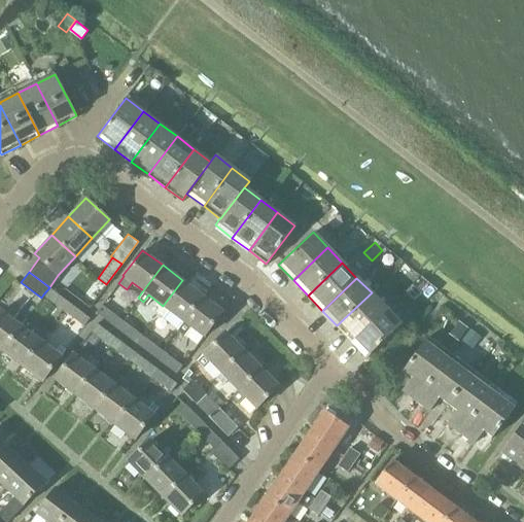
[(182,320),(202,294),(182,280),(163,306),(158,312),(163,316),(169,310),(182,320)]
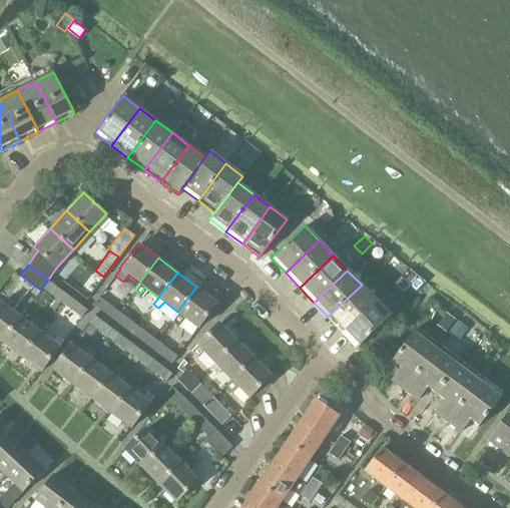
[(61,301),(67,294),(48,280),(42,287),(61,301)]
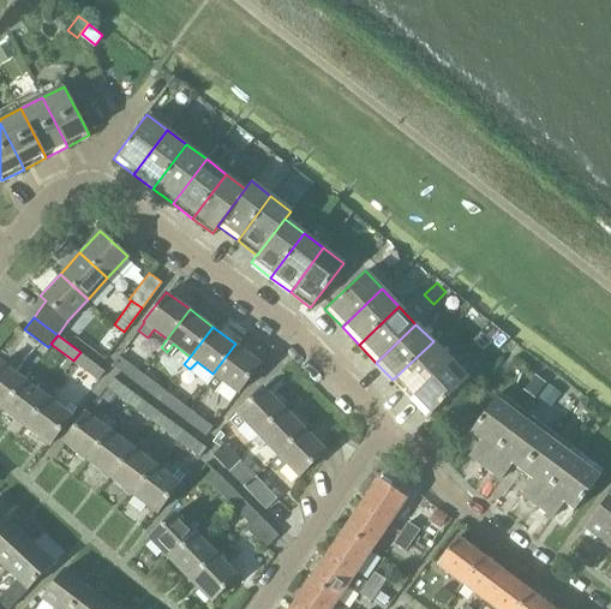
[(433,341),(393,380),(409,398),(450,359),(433,341)]
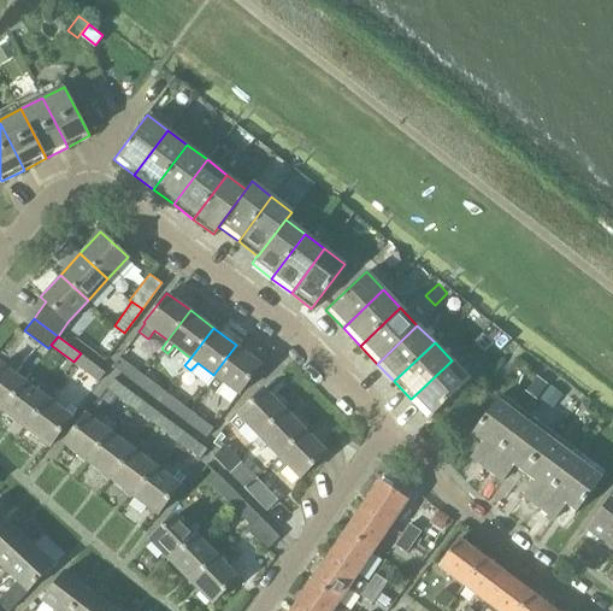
[(236,345),(213,375),(211,380),(219,386),(223,382),(237,393),(260,363),(236,345)]
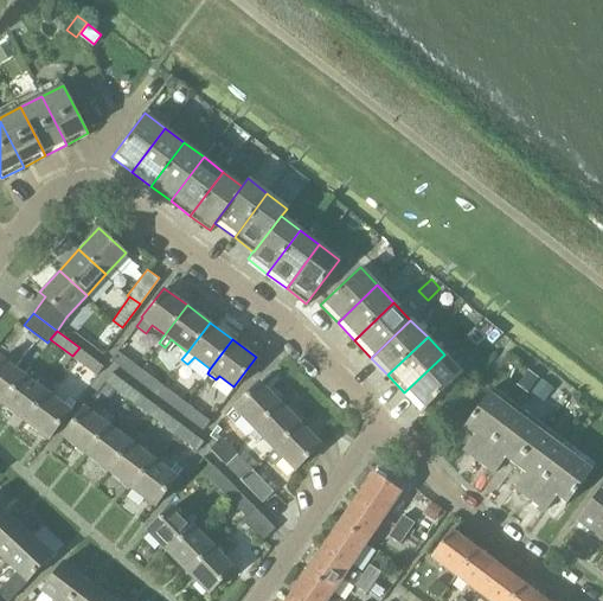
[(79,347),(72,356),(96,373),(102,365),(79,347)]
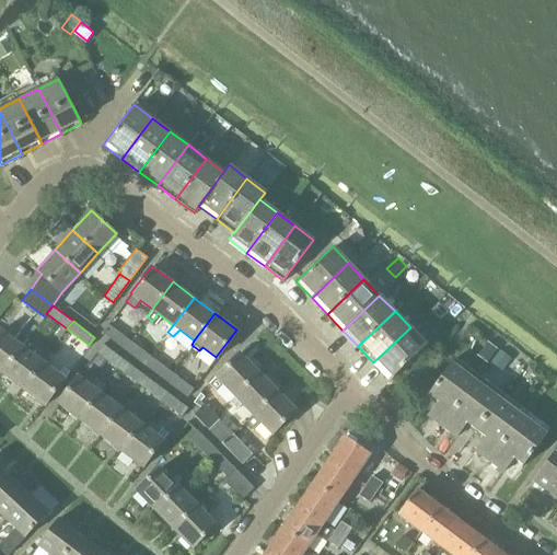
[(124,347),(129,339),(107,323),(102,331),(124,347)]
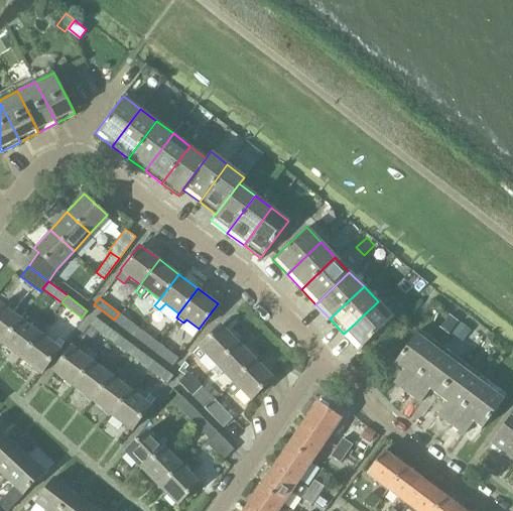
[(378,301),(344,334),(358,349),(392,316),(378,301)]
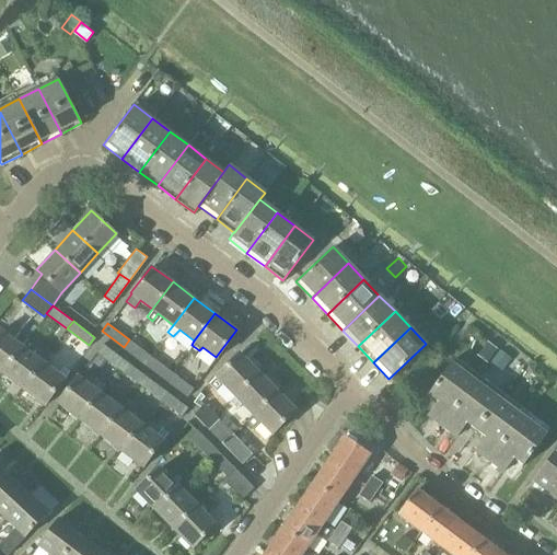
[(0,371),(1,372),(22,345),(21,344),(24,338),(16,333),(13,338),(0,328),(0,371)]
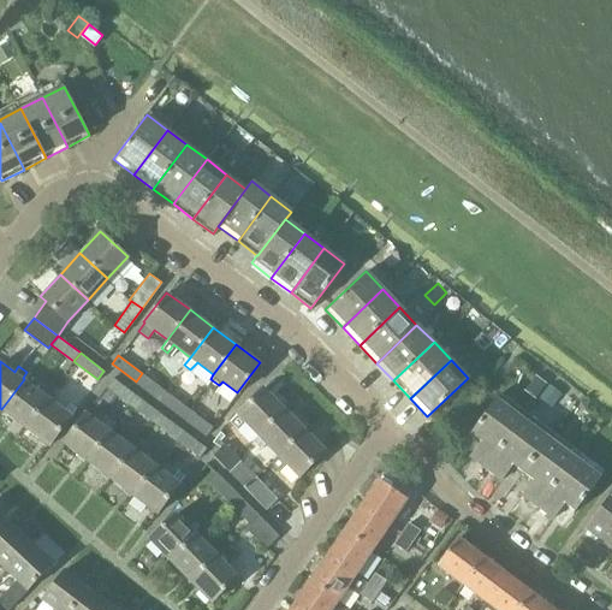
[(159,400),(165,391),(142,373),(136,382),(159,400)]
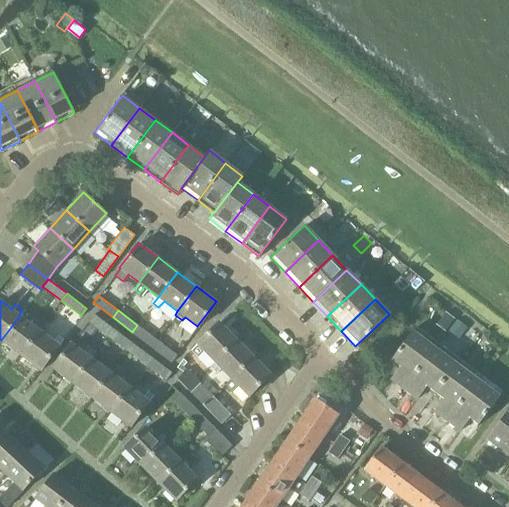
[(107,335),(113,328),(93,313),(88,320),(107,335)]
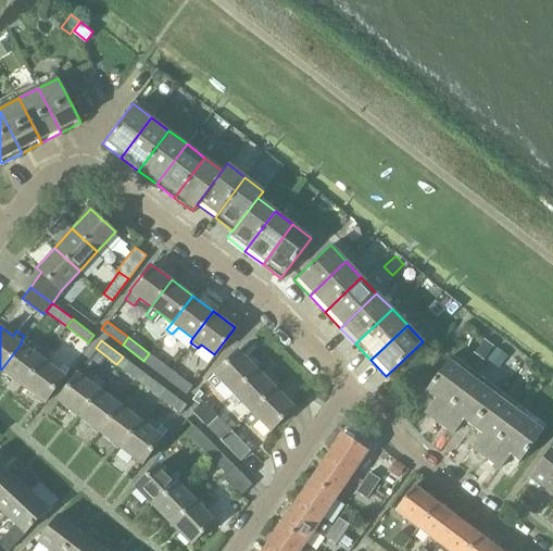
[(22,342),(1,370),(22,385),(42,359),(37,354),(22,342)]
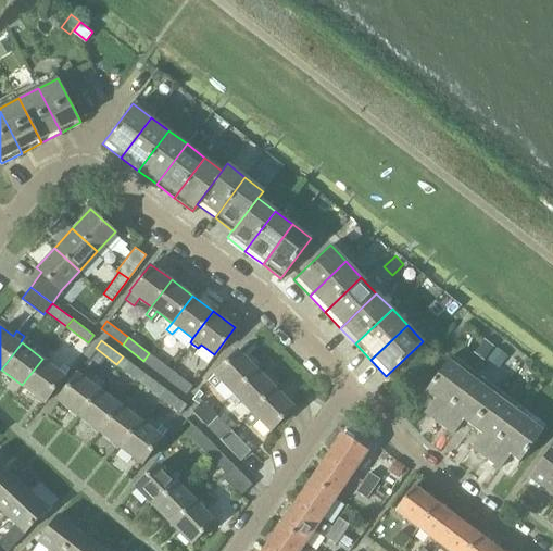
[(233,392),(256,368),(238,349),(210,376),(217,385),(222,380),(233,392)]
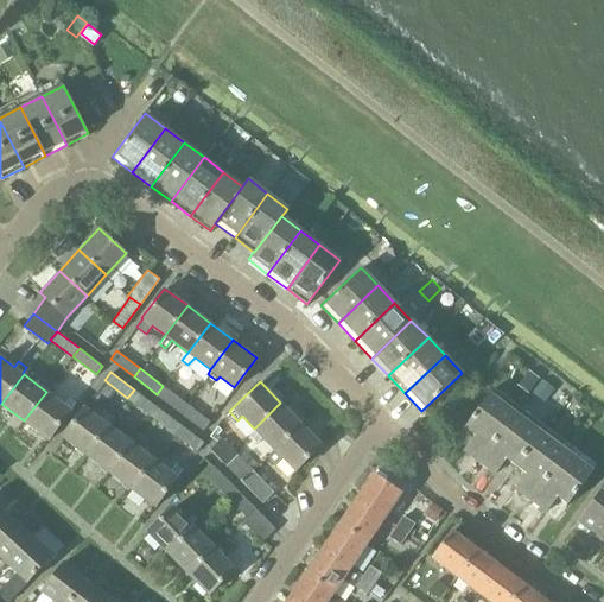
[(163,386),(157,394),(179,411),(185,403),(163,386)]
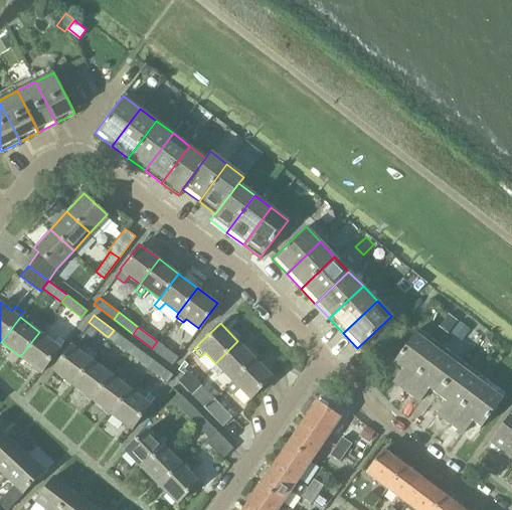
[(114,330),(108,337),(128,351),(133,344),(114,330)]
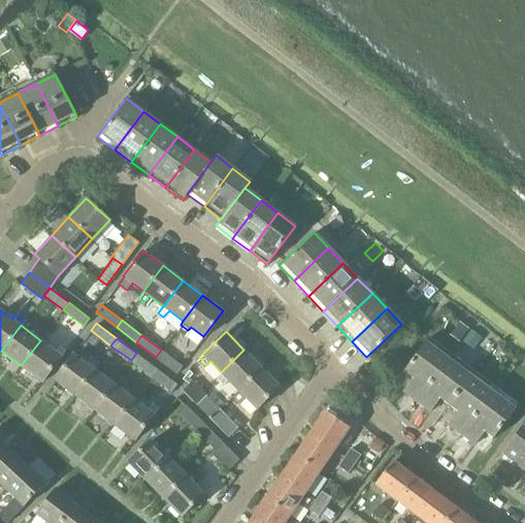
[(416,400),(449,357),(426,339),(403,370),(413,377),(402,390),(416,400)]
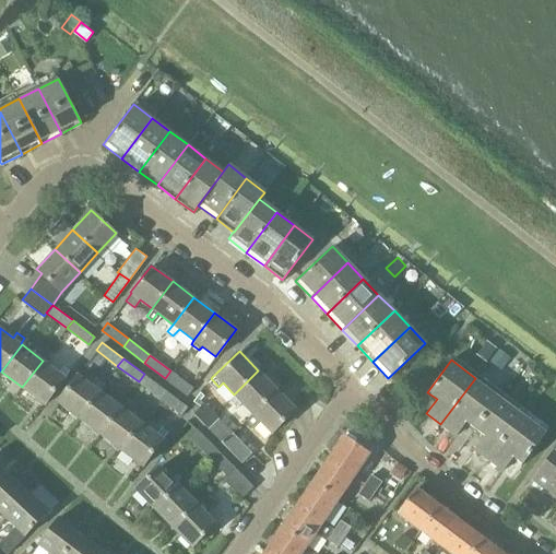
[(43,361),(22,387),(44,403),(70,369),(63,365),(58,372),(43,361)]
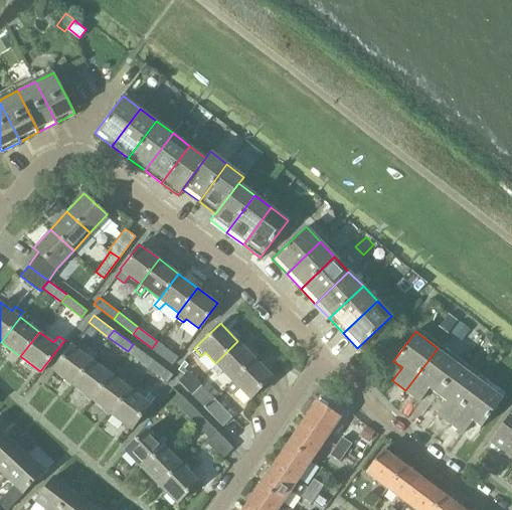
[(157,341),(152,348),(172,363),(177,356),(157,341)]
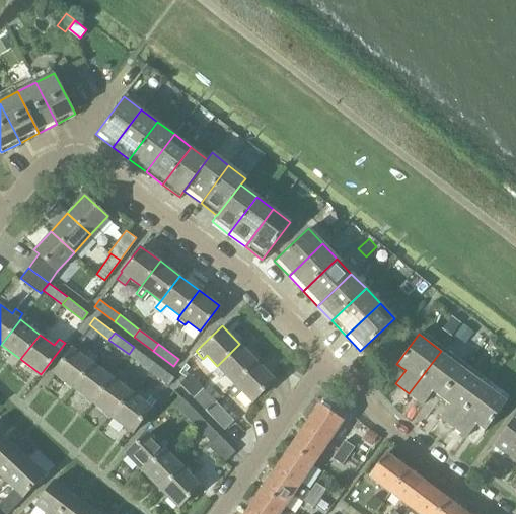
[(234,383),(256,361),(239,344),(217,366),(211,371),(216,376),(221,370),(234,383)]
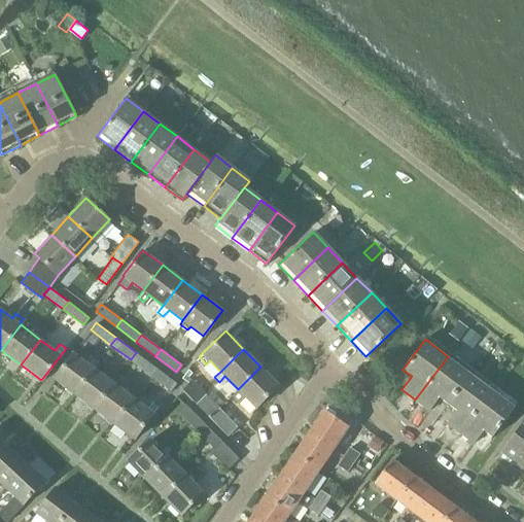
[(74,393),(93,368),(98,361),(92,356),(88,363),(73,352),(54,378),(74,393)]
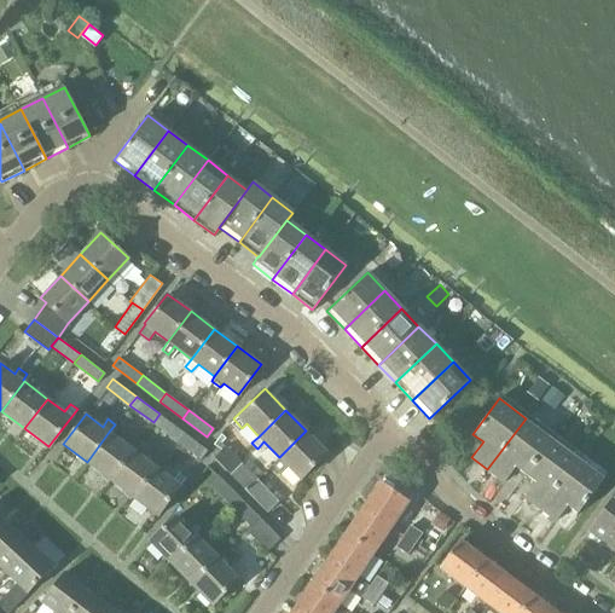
[(177,440),(183,432),(160,414),(154,422),(177,440)]
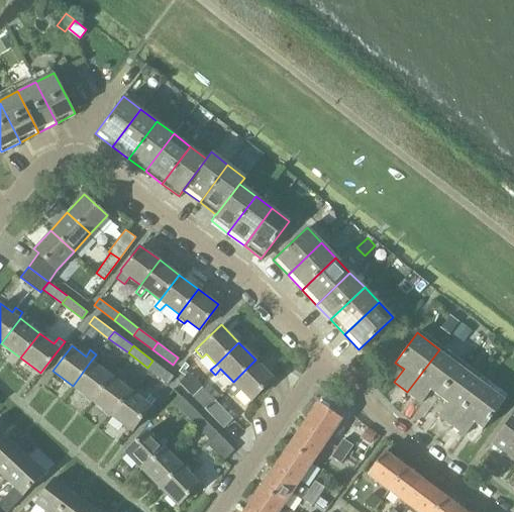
[(438,395),(460,366),(439,349),(407,392),(420,402),(430,389),(438,395)]
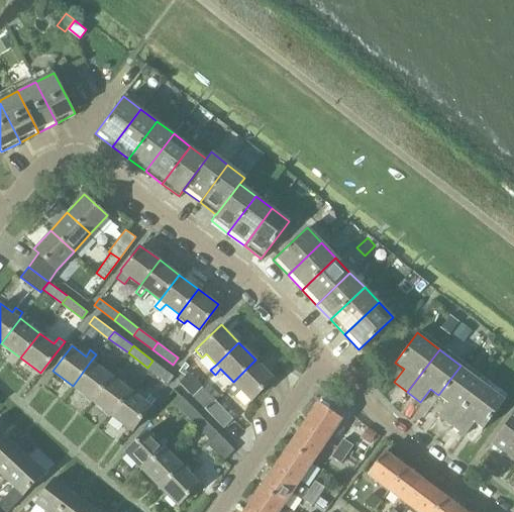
[(255,360),(233,382),(227,387),(234,394),(240,389),(250,399),(273,378),(255,360)]
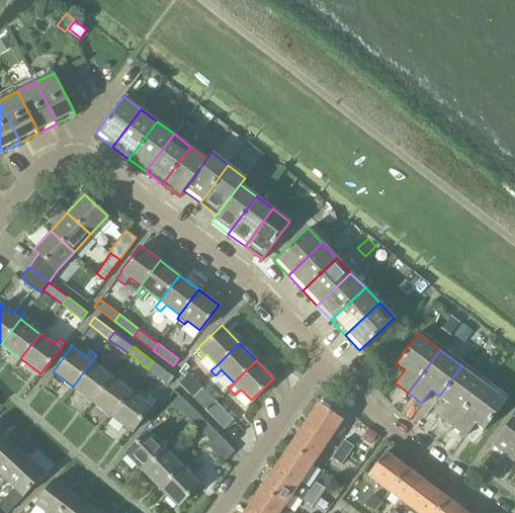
[(92,401),(111,376),(91,361),(73,387),(92,401)]
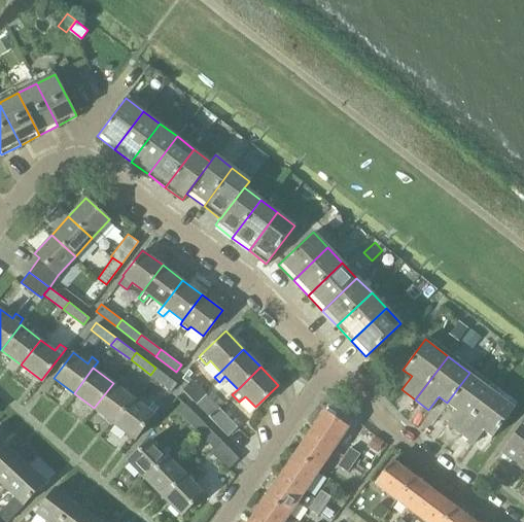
[(176,382),(155,368),(150,375),(171,389),(176,382)]
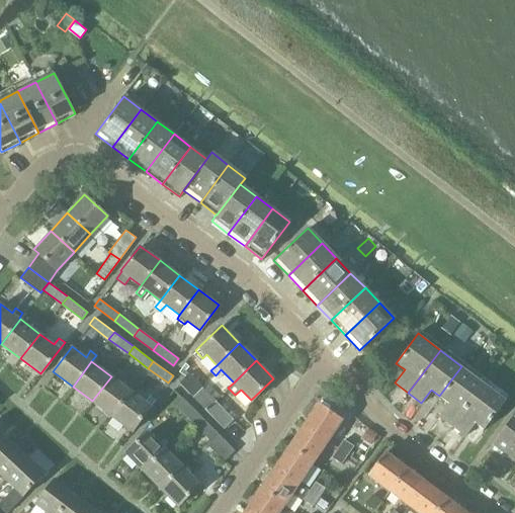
[(184,369),(188,365),(184,362),(178,370),(185,375),(188,372),(184,369)]
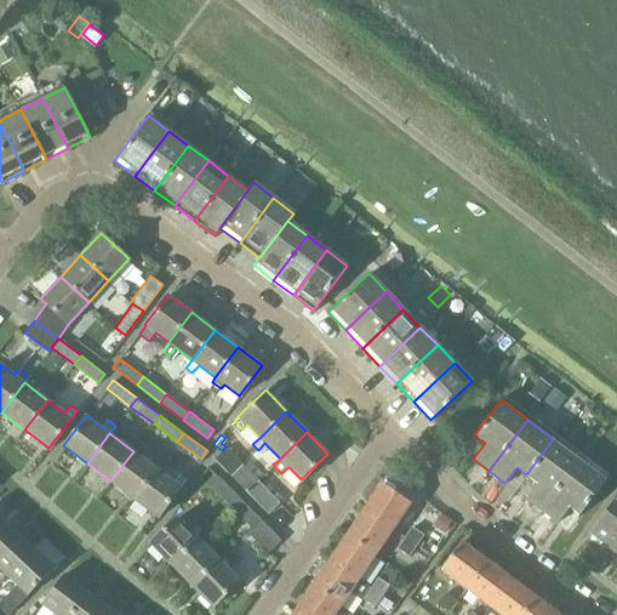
[(541,510),(580,459),(553,439),(526,474),(537,482),(525,497),(541,510)]
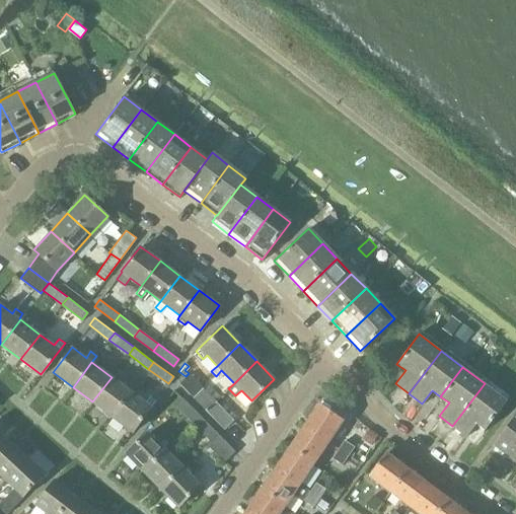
[(193,396),(202,387),(189,373),(186,376),(178,382),(193,396)]
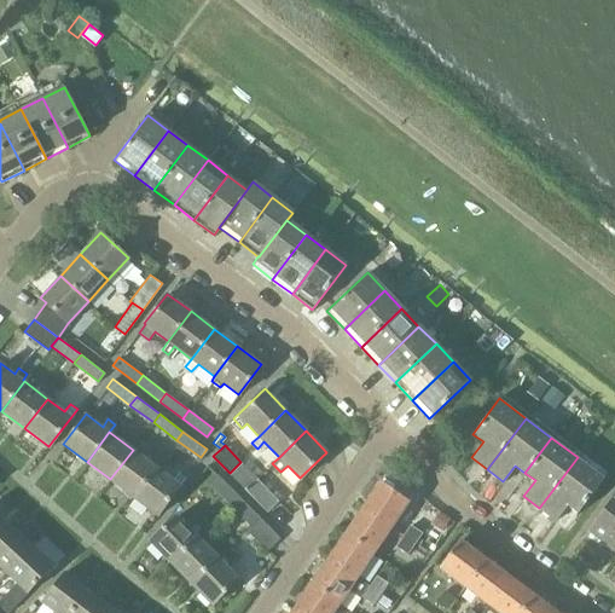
[(133,450),(110,479),(133,497),(156,467),(133,450)]
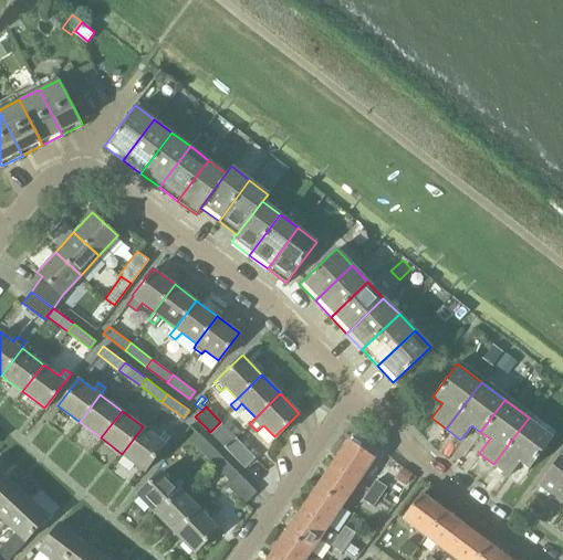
[(529,418),(493,464),(508,475),(519,461),(529,467),(553,435),(529,418)]
